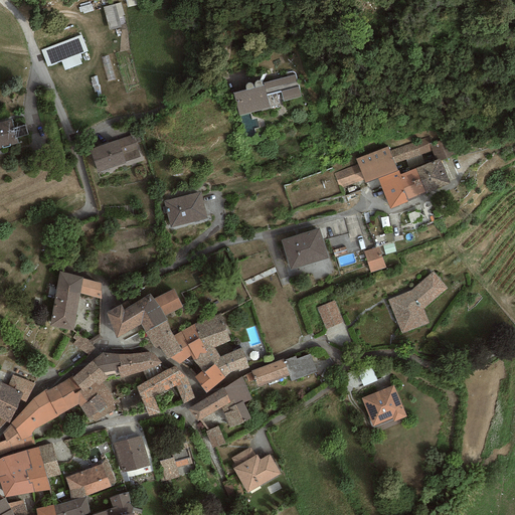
[(120,4),(104,8),(110,30),(120,28),(118,19),(124,17),(120,4)]
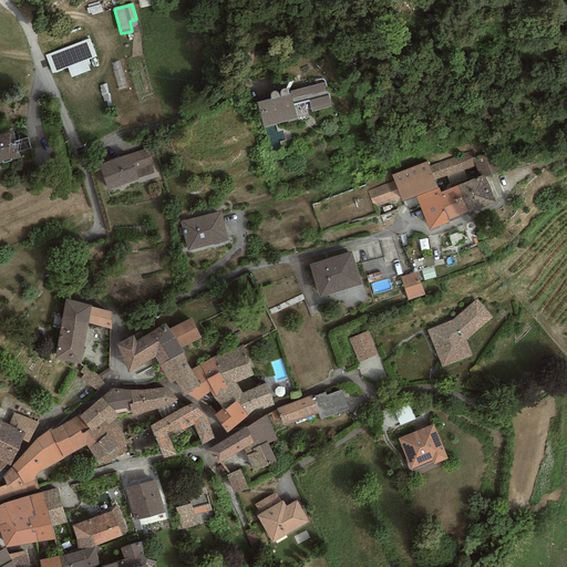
[(89,40),(45,57),(53,74),(66,69),(71,79),(90,72),(85,61),(95,58),(89,40)]
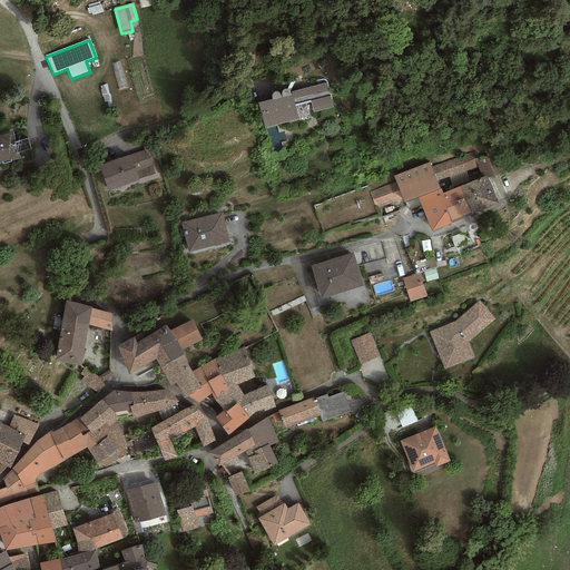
[(272,101),(272,102),(258,107),(265,129),(297,119),(295,108),(311,104),(313,114),(333,108),(326,85),(292,94),(293,97),(290,98),(290,97),(288,96),(287,95),(286,95),(285,95),(283,95),(282,96),(282,97),(282,99),(282,100),(281,100),(279,99),(278,98),(277,98),(276,97),(275,97),(274,98),(273,99),(272,100),(272,101)]
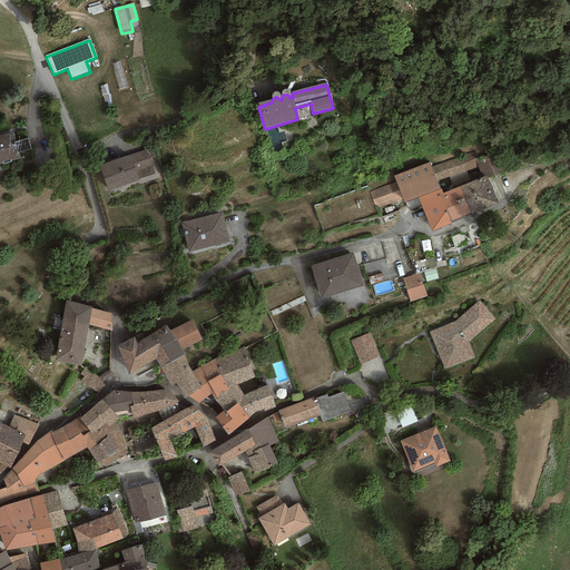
[(0,160),(18,155),(16,149),(30,145),(27,136),(13,140),(10,131),(0,134),(0,160)]
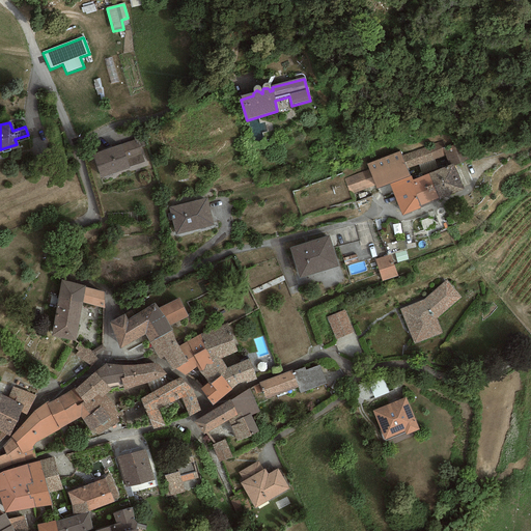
[(135,138),(94,151),(102,172),(142,159),(138,145),(144,143),(140,132),(134,134),(135,138)]
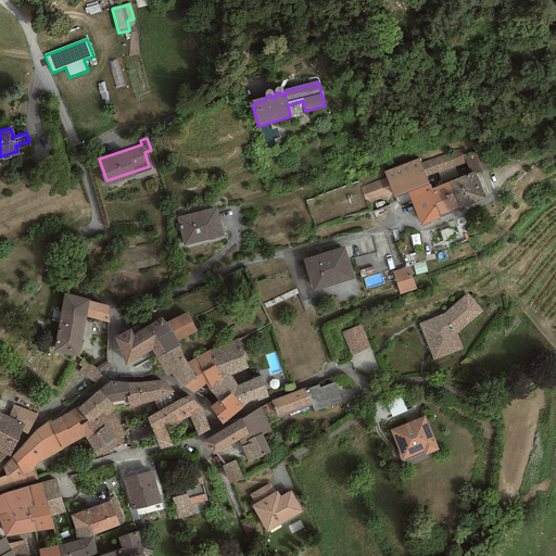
[(463,147),(420,163),(427,178),(466,162),(463,156),(466,155),(463,147)]
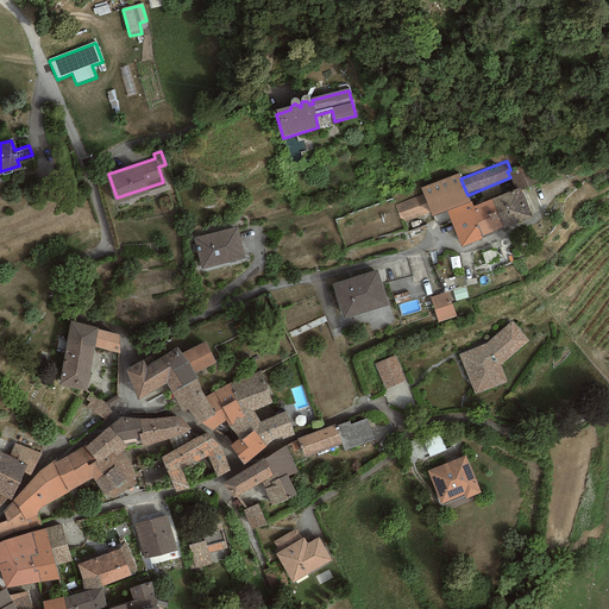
[(510,170),(507,171),(510,177),(515,189),(520,188),(521,190),(537,183),(528,162),(510,170)]
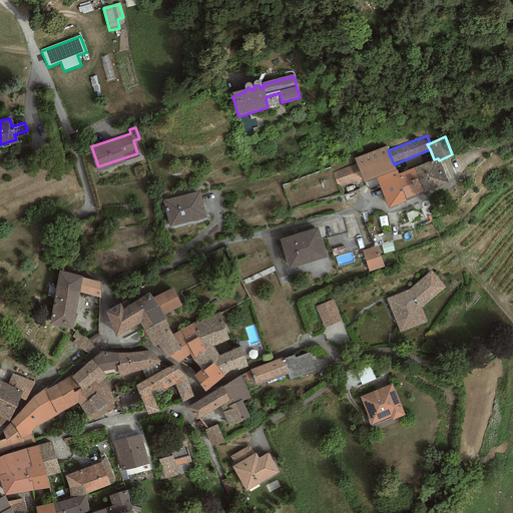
[(387,146),(355,158),(357,163),(363,178),(364,183),(376,178),(396,170),(394,164),(388,150),(387,146)]
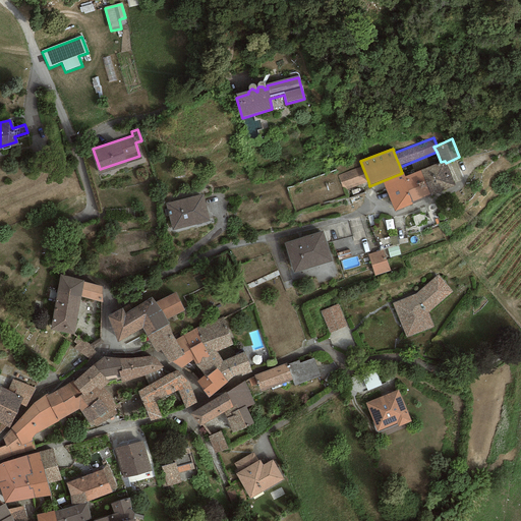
[(420,171),(429,194),(430,196),(455,185),(446,163),(445,161),(441,162),(420,171)]
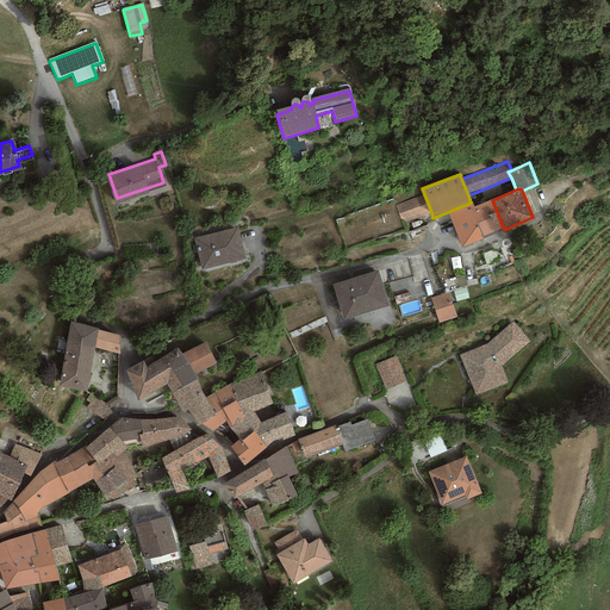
[(424,194),(394,206),(402,224),(431,212),(424,194)]
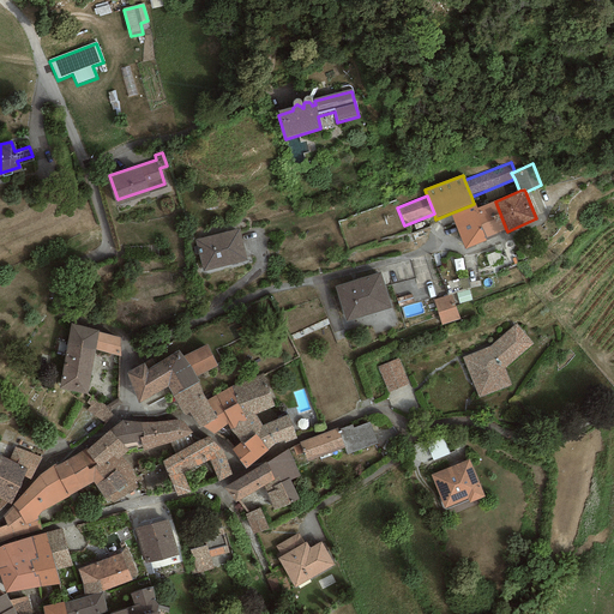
[(474,204),(450,214),(464,248),(487,240),(486,238),(506,229),(495,202),(477,209),(476,204),(474,204)]
